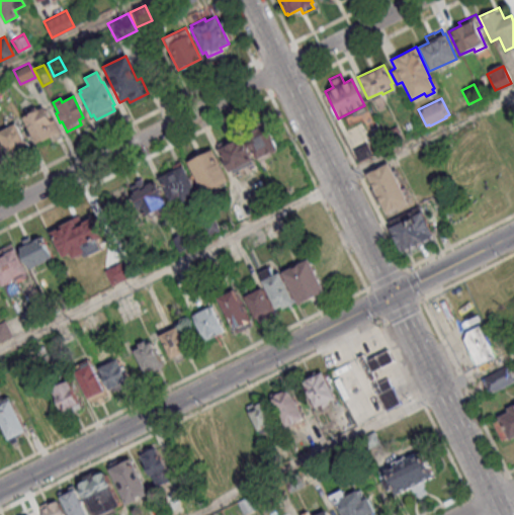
[(21,117),(34,144),(48,138),(47,136),(56,132),(43,106),(36,109),(35,106),(25,111),(27,115),(21,117)]
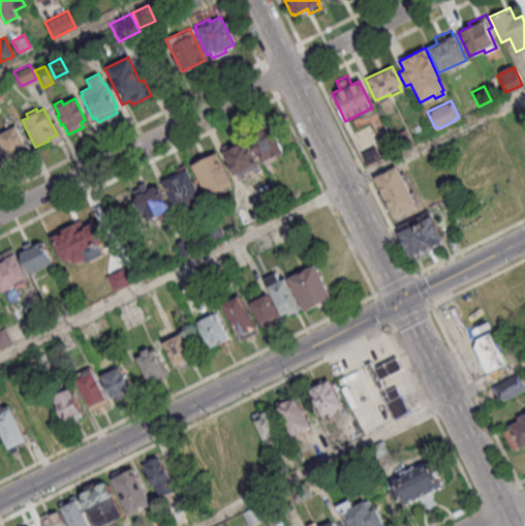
[(0,144),(8,159),(10,158),(12,163),(27,156),(26,153),(27,153),(29,149),(27,144),(24,144),(16,126),(0,133),(0,144)]
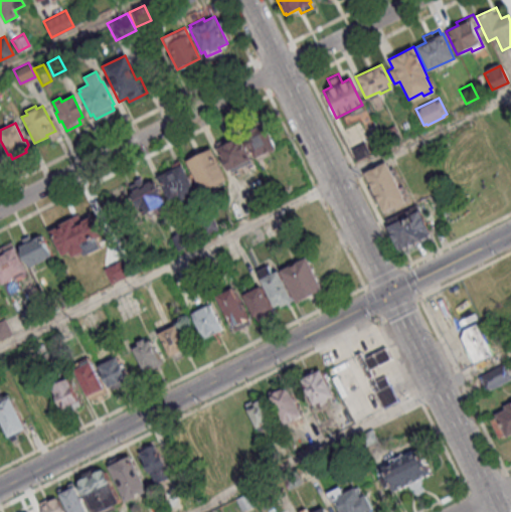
[(379,130),(385,143),(398,137),(392,124),(379,130)]
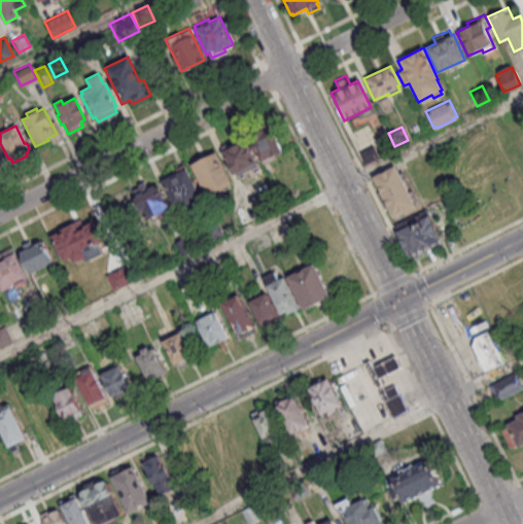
[(248,138),(260,163),(281,152),(277,142),(278,141),(271,128),(248,138)]
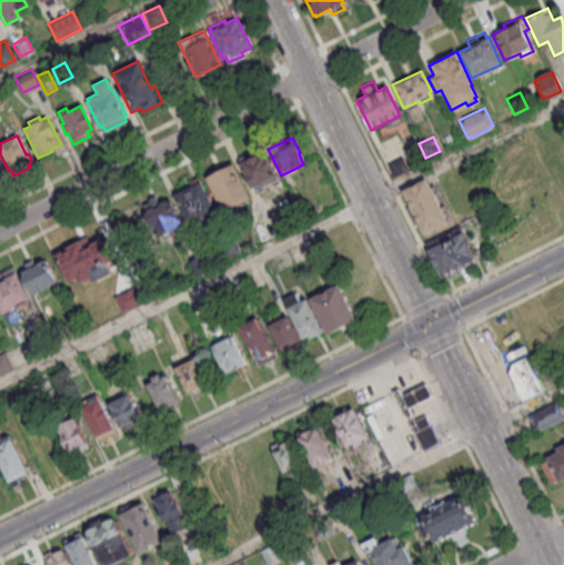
[(235,158),(251,189),(253,188),(253,189),(277,178),(275,177),(277,175),(261,144),(235,158)]
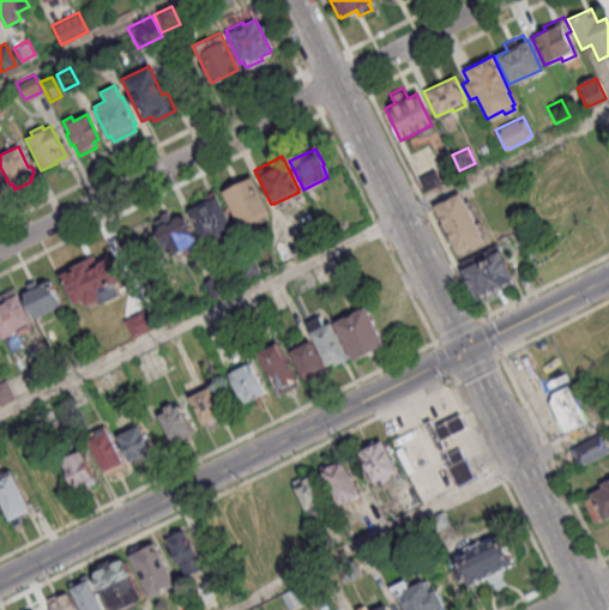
[(412,176),(420,191),(438,182),(430,168),(412,176)]
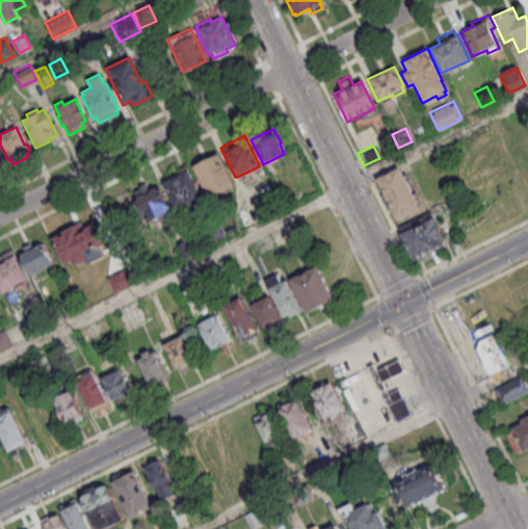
[(192,161),(194,165),(192,166),(208,200),(234,187),(218,154),(207,159),(205,155),(192,161)]
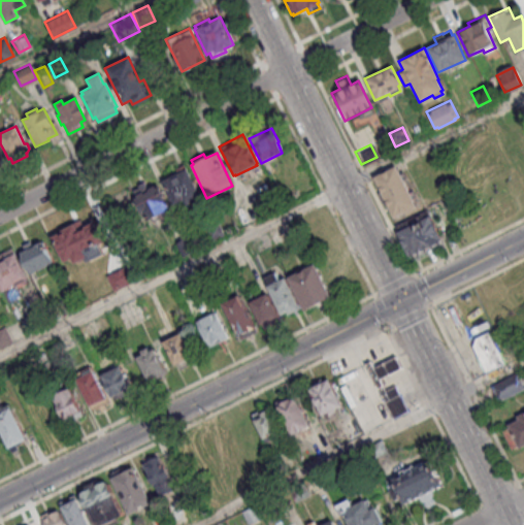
[(160,181),(173,206),(182,202),(184,207),(200,199),(183,164),(173,169),(175,173),(160,181)]
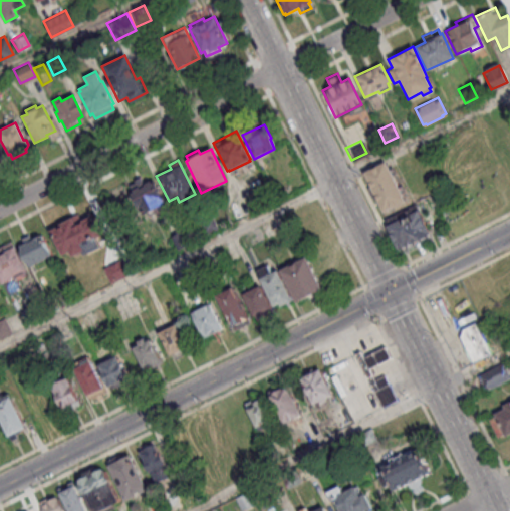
[(361,173),(384,162),(404,202),(381,213),(374,198),(371,199),(365,187),(367,186),(361,173)]
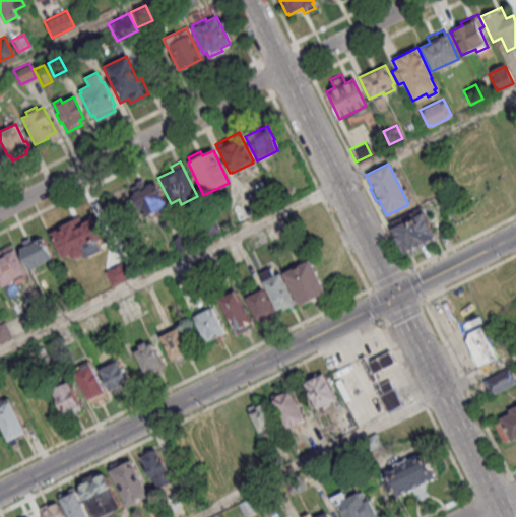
[(129,187),(131,192),(130,193),(142,219),(155,213),(158,219),(168,215),(164,206),(165,205),(153,182),(144,186),(141,179),(133,182),(134,184),(129,187)]
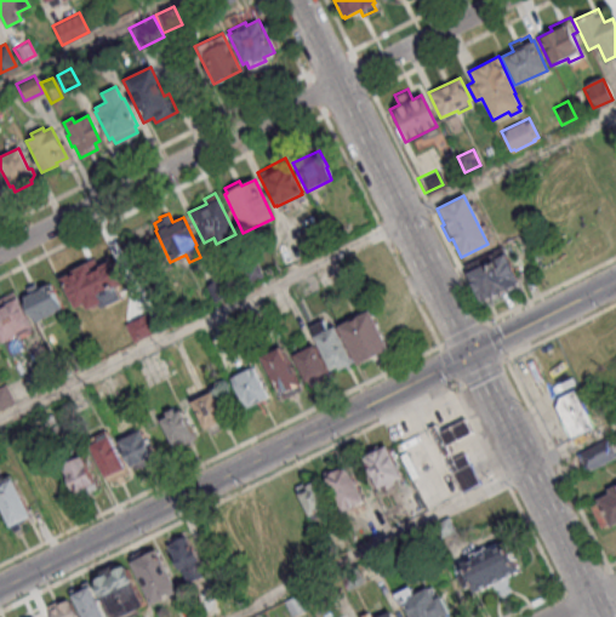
[(463,267),(468,275),(466,276),(480,306),(488,301),(489,303),(501,297),(500,295),(503,292),(506,296),(517,290),(515,287),(518,286),(498,249),(463,267)]
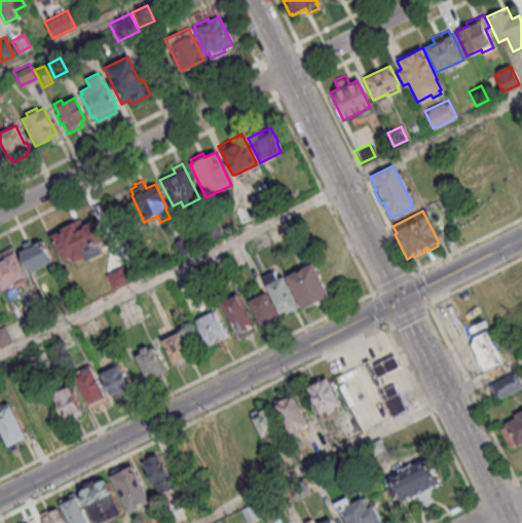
[(200,226),(208,240),(223,232),(216,218),(200,226)]
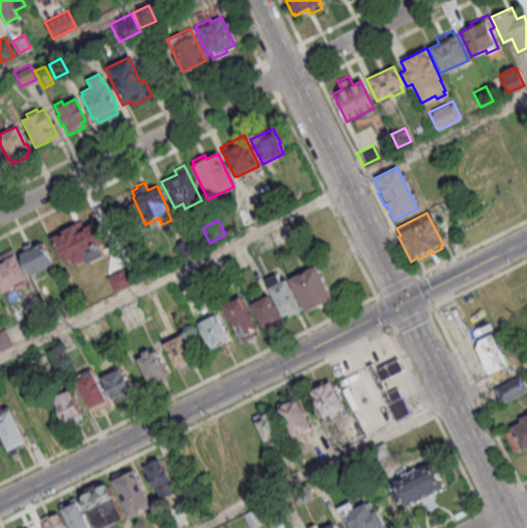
[(50,239),(62,264),(70,260),(73,267),(84,261),(86,265),(103,256),(98,246),(103,244),(93,224),(77,232),(74,226),(60,232),(61,233),(50,239)]
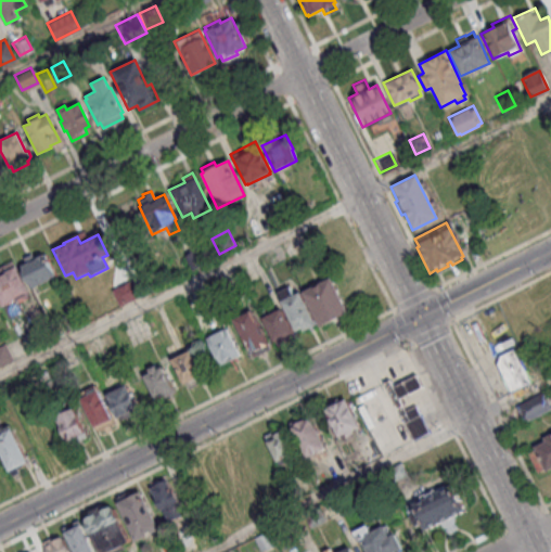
[(183,255),(190,270),(202,265),(195,251),(183,255)]
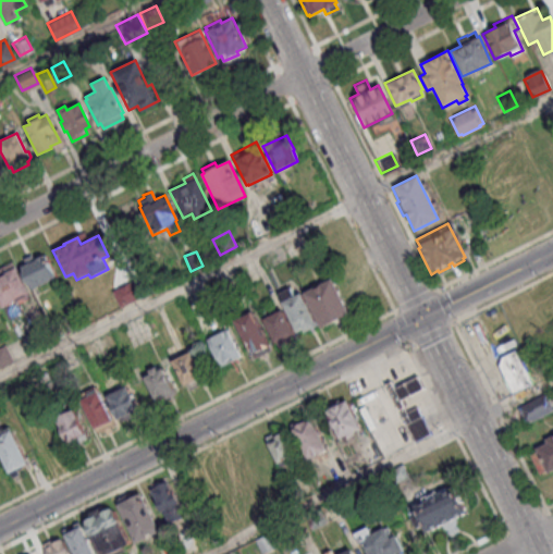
[(19,267),(29,290),(54,277),(44,255),(33,260),(29,255),(22,259),(24,263),(19,267)]
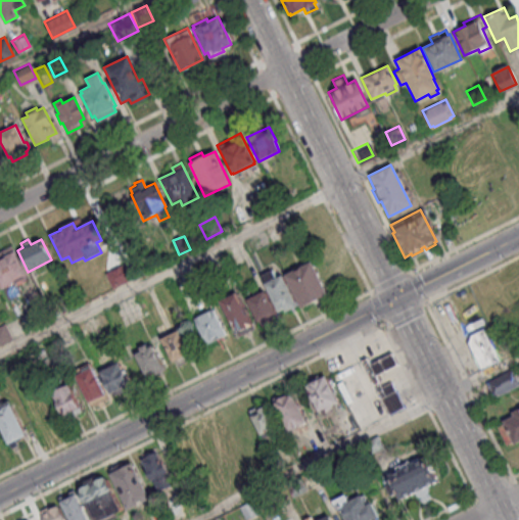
[(0,288),(1,290),(27,277),(10,245),(0,250),(0,288)]
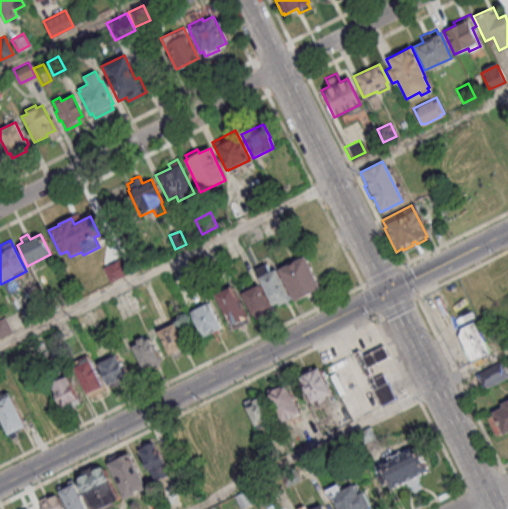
[(101,266),(108,282),(129,272),(122,256),(101,266)]
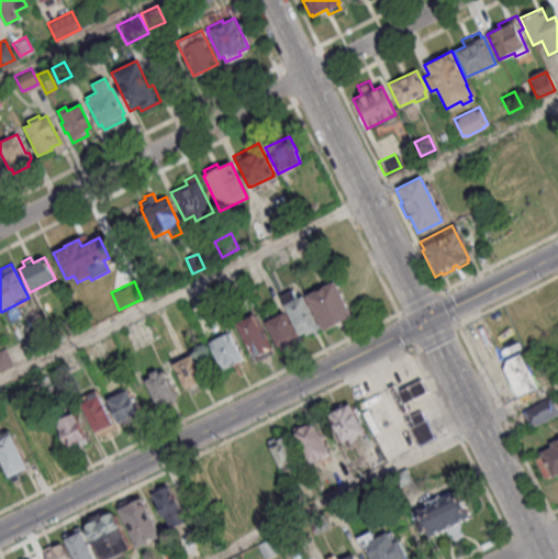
[(304,297),(323,332),(352,317),(334,282),(304,297)]
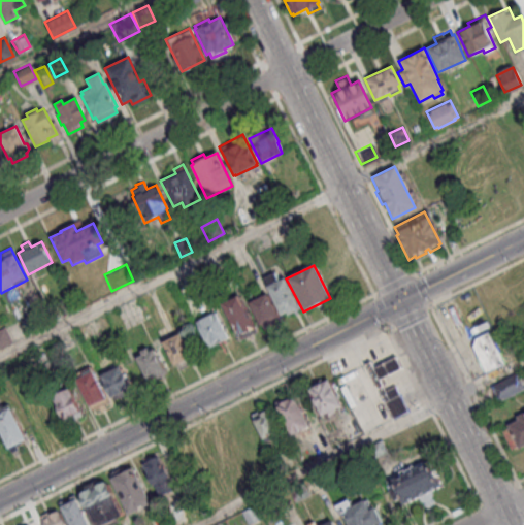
[(262,279),(281,316),(286,313),(288,316),(299,309),(284,279),(279,282),(274,273),(262,279)]
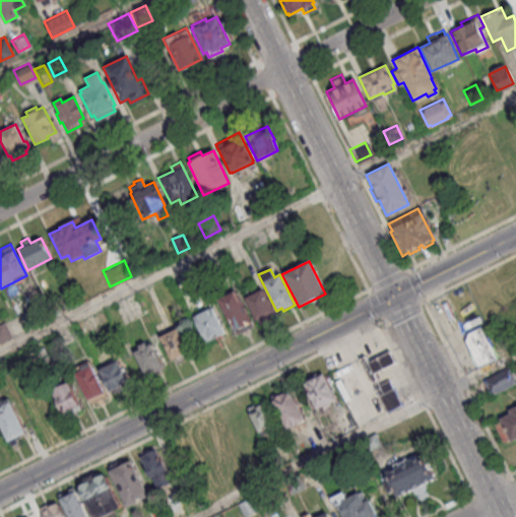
[(261,289),(274,316),(259,324),(257,320),(256,321),(244,299),(261,289)]
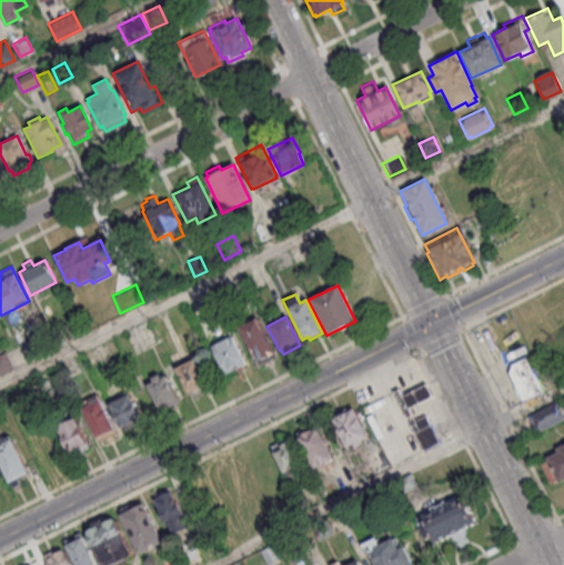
[(238,328),(257,365),(274,356),(268,343),(268,341),(267,336),(264,335),(257,319),(238,328)]
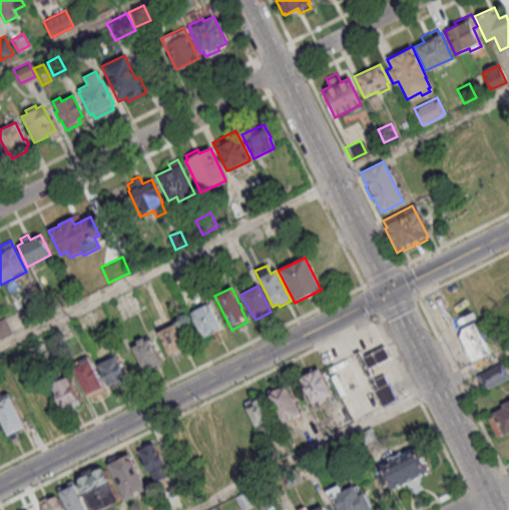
[(189,312),(201,337),(219,328),(207,303),(189,312)]
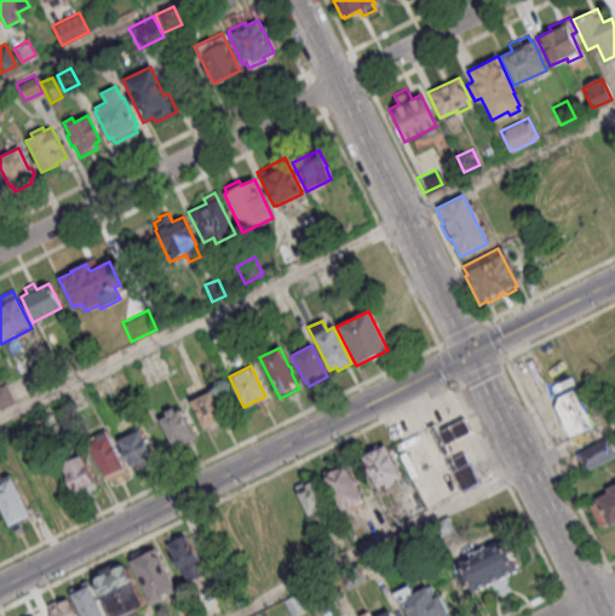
[(0,406),(12,401),(4,383),(0,384),(0,406)]
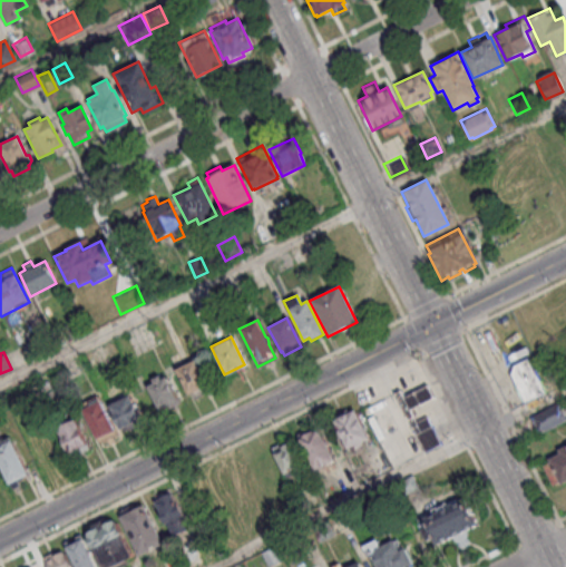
[(175,371),(187,397),(206,388),(203,379),(203,377),(201,371),(198,370),(192,355),(186,359),(186,360),(177,364),(179,369),(175,371)]
